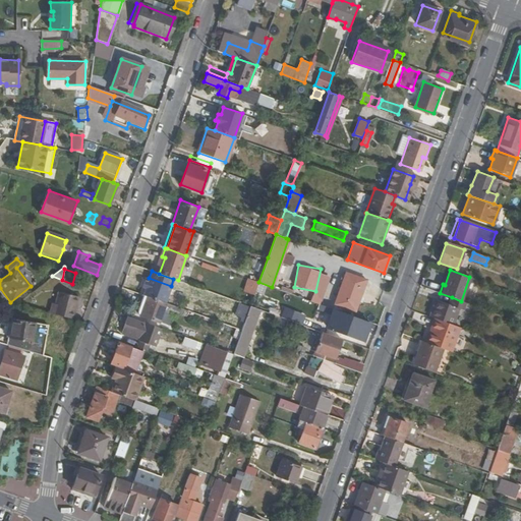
[(335,303),(355,310),(366,279),(346,272),(335,303)]
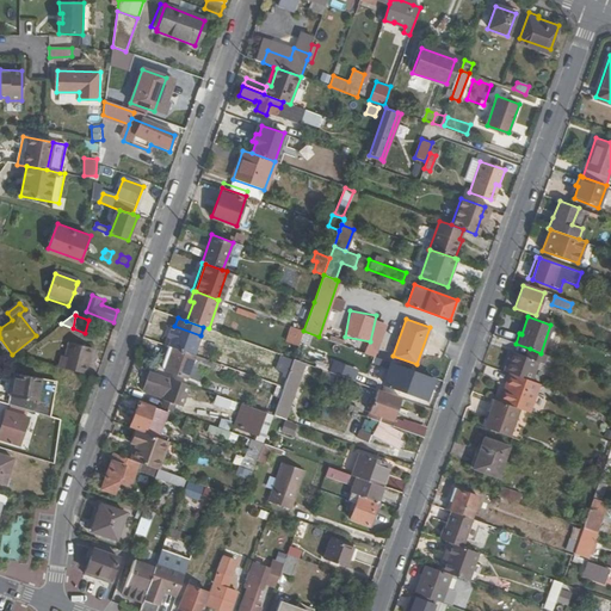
[(201,335),(174,326),(173,331),(171,337),(167,346),(168,346),(192,356),(201,335)]
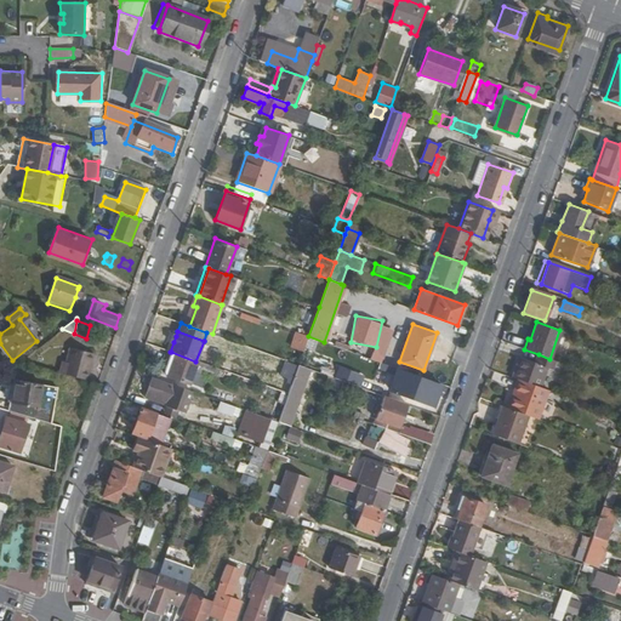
[(303,351),(308,336),(300,332),(294,347),(303,351)]
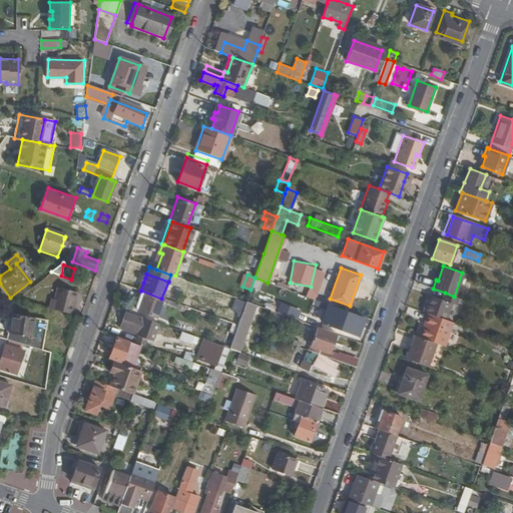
[(56,312),(59,289),(57,289),(54,301),(51,300),(49,309),(56,312)]
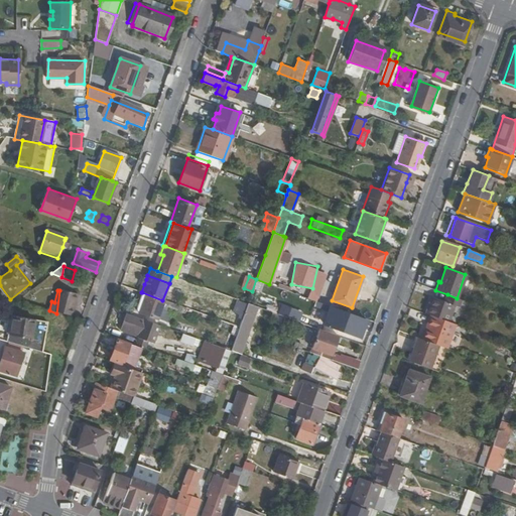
[(56,313),(72,317),(77,294),(59,290),(56,313)]
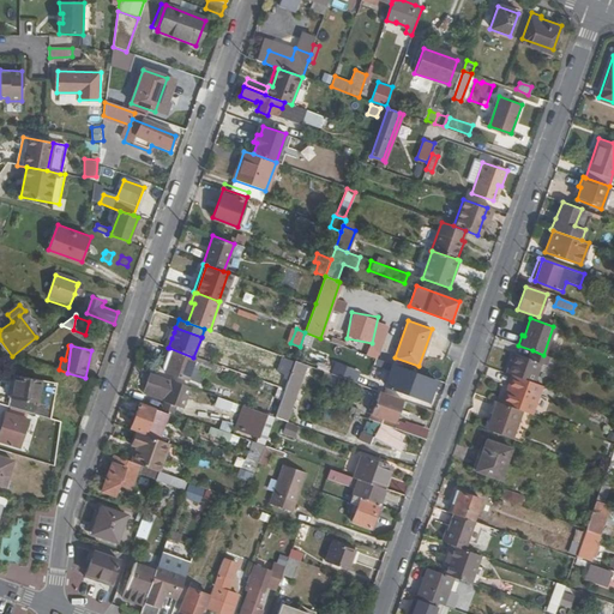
[(193,357),(169,348),(168,348),(163,362),(168,363),(164,372),(187,381),(196,357),(193,357)]
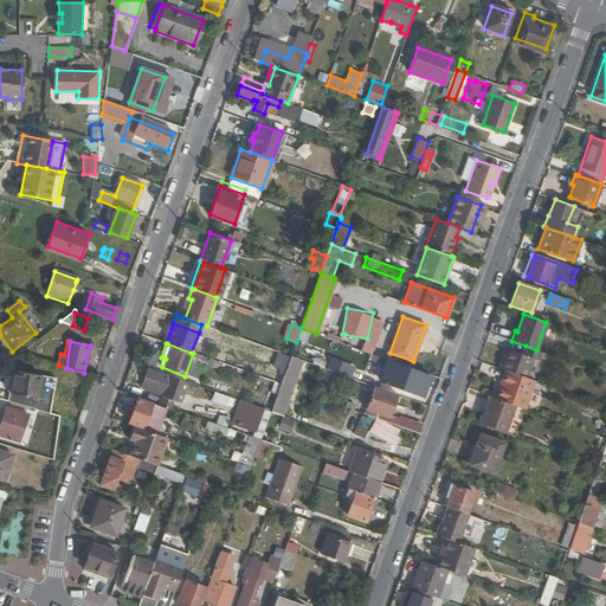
[(539,361),(542,352),(536,350),(526,346),(522,354),(509,349),(501,369),(509,373),(527,378),(534,360),(539,361)]
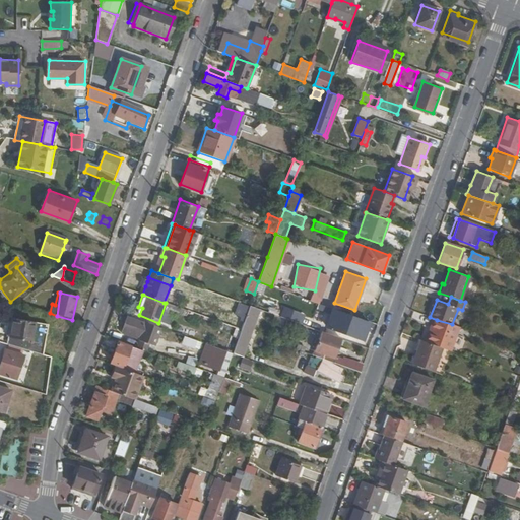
[(250,306),(240,302),(236,314),(242,316),(241,319),(244,321),(246,317),(250,306)]
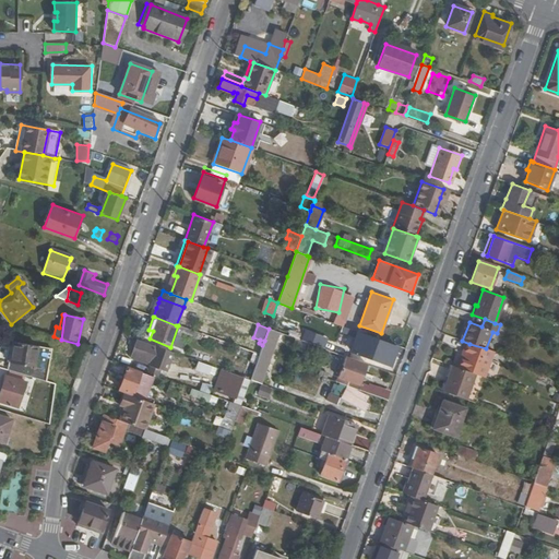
[(250,380),(261,384),(271,358),(280,332),(269,329),(264,341),(262,345),(259,354),(250,380)]
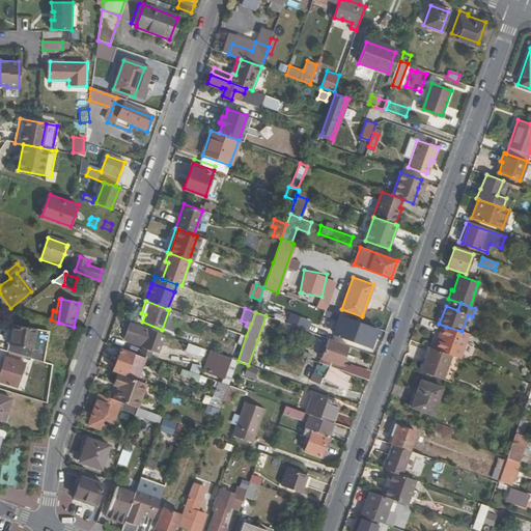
[(369,346),(375,328),(355,320),(348,339),(369,346)]
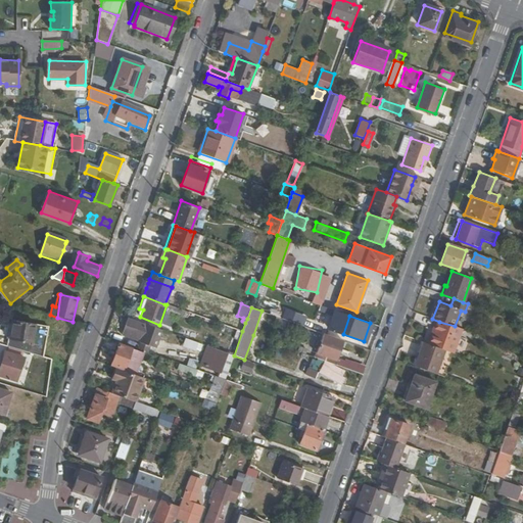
[(16,317),(7,346),(43,357),(51,327),(16,317)]
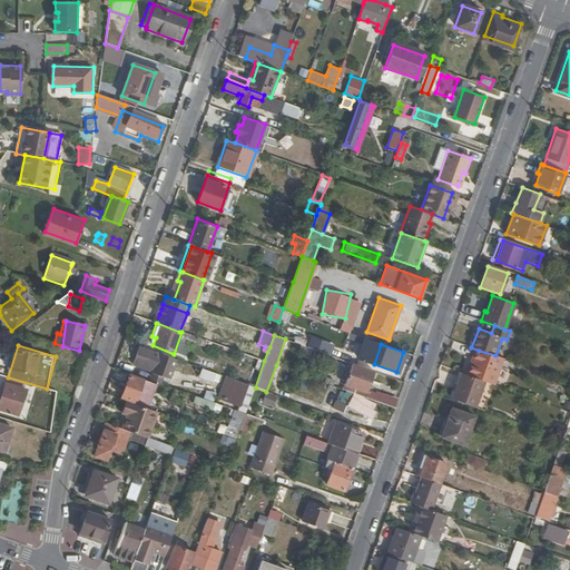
[(177,360),(159,353),(158,355),(139,349),(134,364),(153,371),(153,373),(169,380),(177,360)]
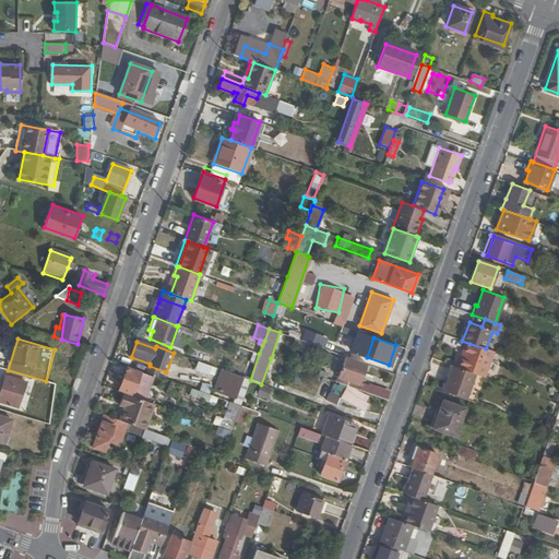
[(484,377),(492,352),(486,348),(470,344),(464,359),(462,358),(459,368),(474,373),(484,377)]
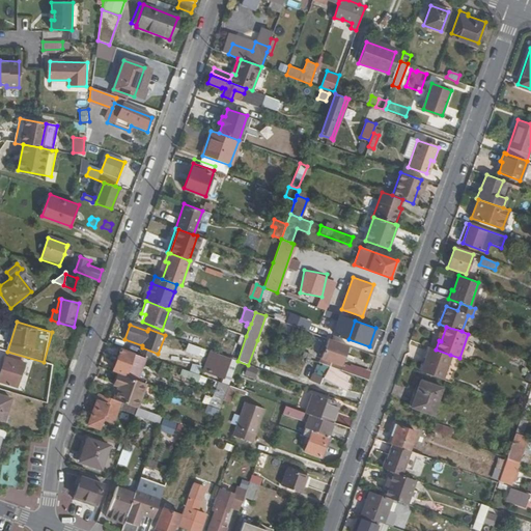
[(340,370),(350,345),(328,338),(319,363),(340,370)]
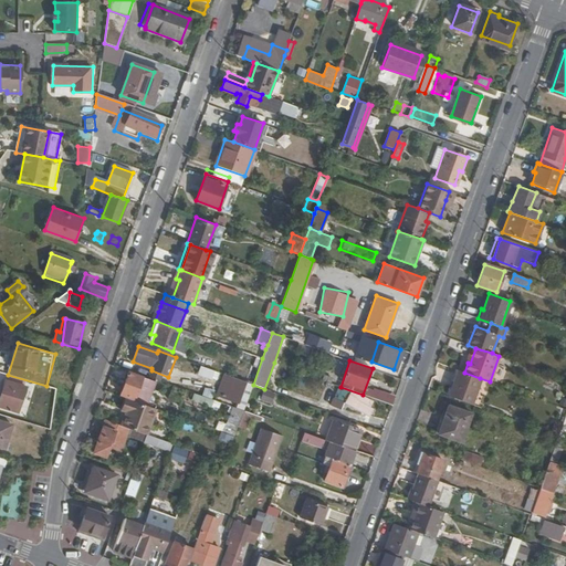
[(217,381),(220,371),(200,365),(197,374),(217,381)]
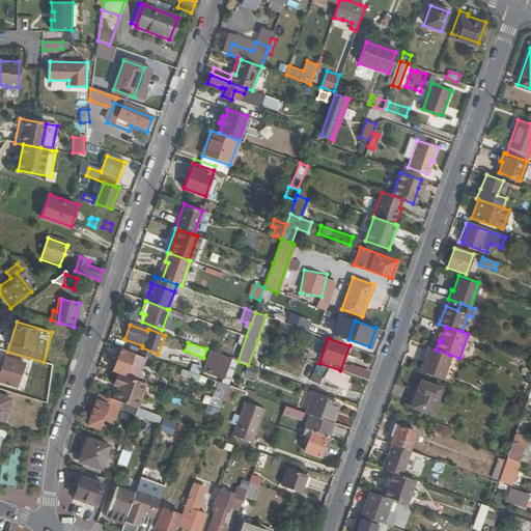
[(450,355),(436,350),(430,347),(421,372),(442,380),(450,355)]
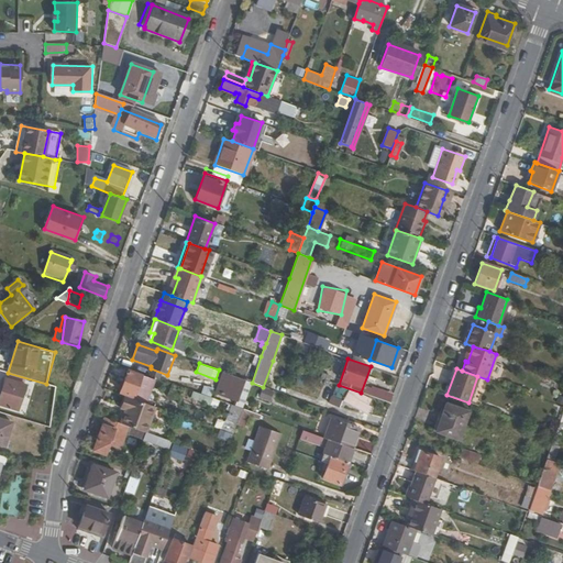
[(127,395),(140,400),(143,390),(138,388),(142,375),(128,371),(120,393),(123,395),(127,395)]
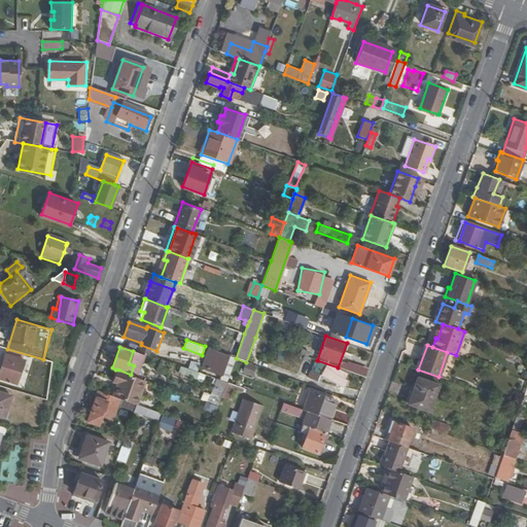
[(222,376),(230,357),(215,351),(207,371),(222,376)]
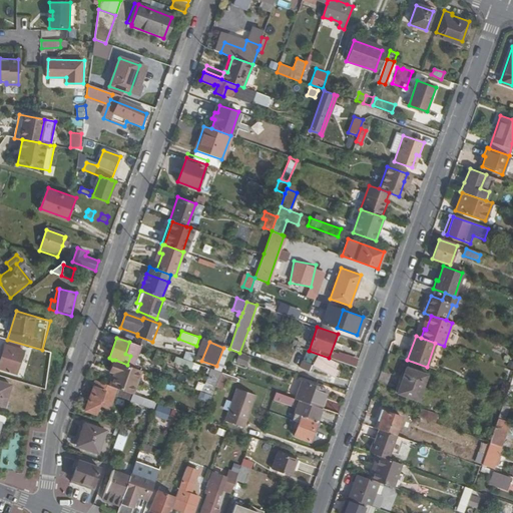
[(0,362),(0,369),(15,374),(22,351),(5,345),(0,362)]
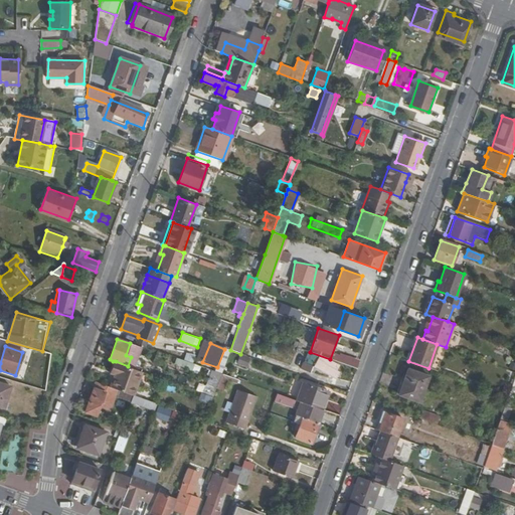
[(317,359),(313,366),(322,370),(321,372),(335,379),(339,373),(331,368),(333,362),(327,360),(324,365),(323,364),(324,362),(317,359)]
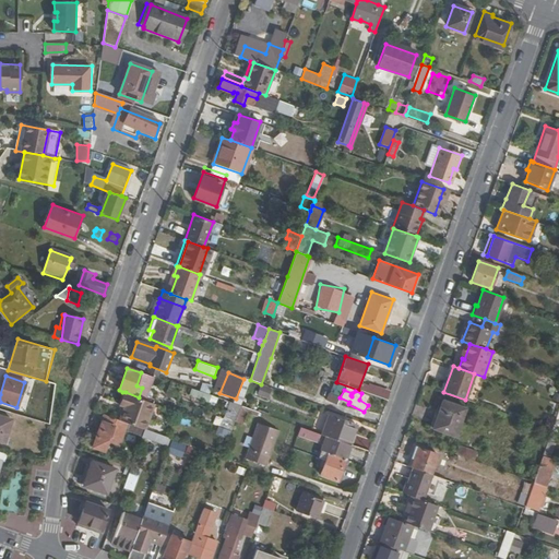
[(140,427),(150,402),(139,397),(126,392),(121,403),(126,404),(120,420),(128,423),(140,427)]
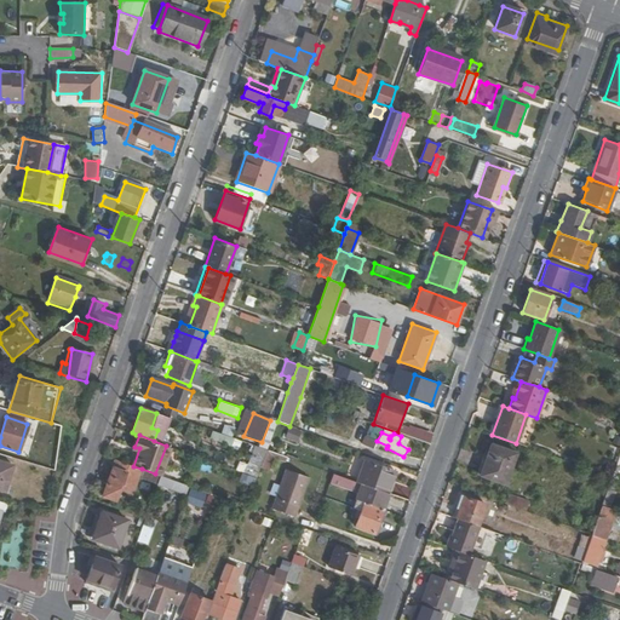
[(373,451),(377,441),(366,436),(362,447),(373,451)]
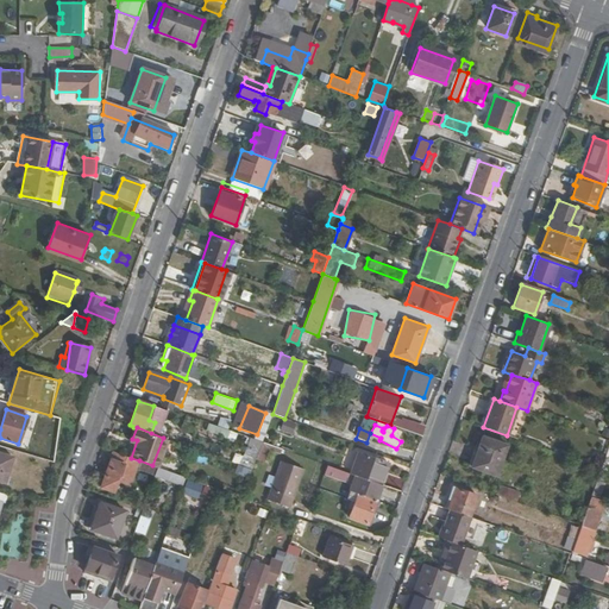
[(496,476),(508,445),(483,435),(471,466),(496,476)]
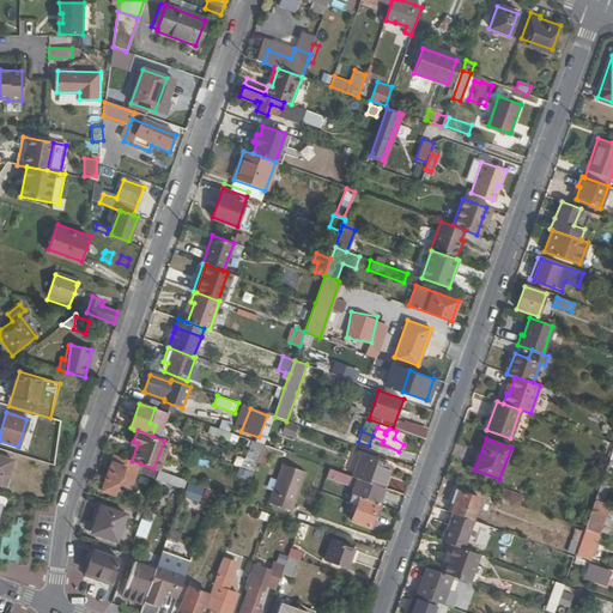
[(244,462),(241,461),(237,475),(253,479),(260,443),(249,441),(244,462)]
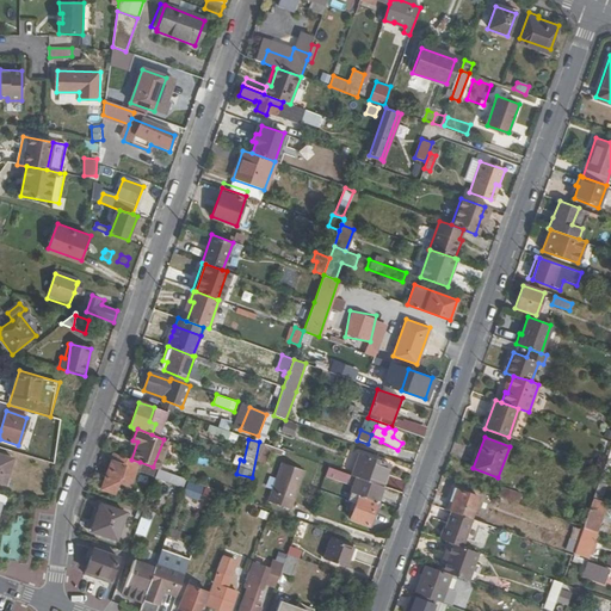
[(270,445),(264,443),(263,443),(257,461),(264,463),(270,445)]
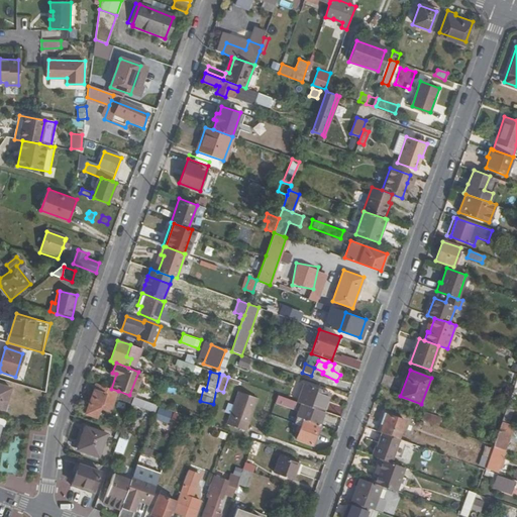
[(0,408),(3,409),(10,388),(0,384),(0,408)]
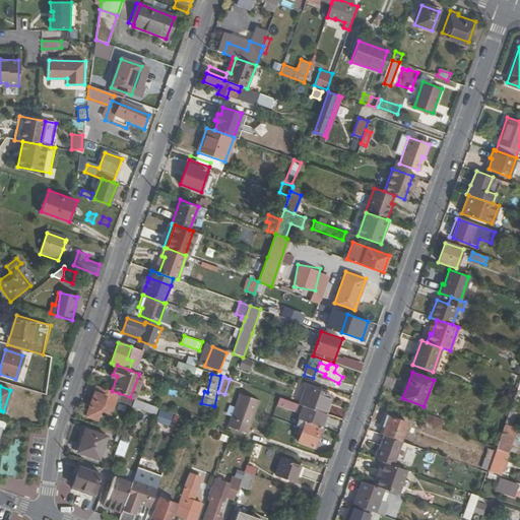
[(112,391),(98,386),(86,415),(96,419),(100,410),(111,414),(119,393),(112,391)]
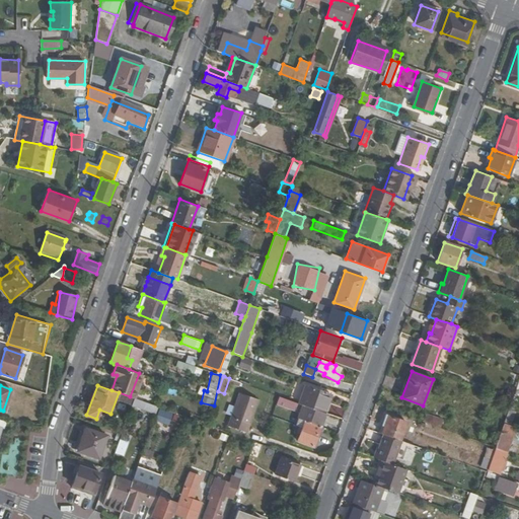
[(298,402),(323,413),(329,394),(304,385),(298,402)]
